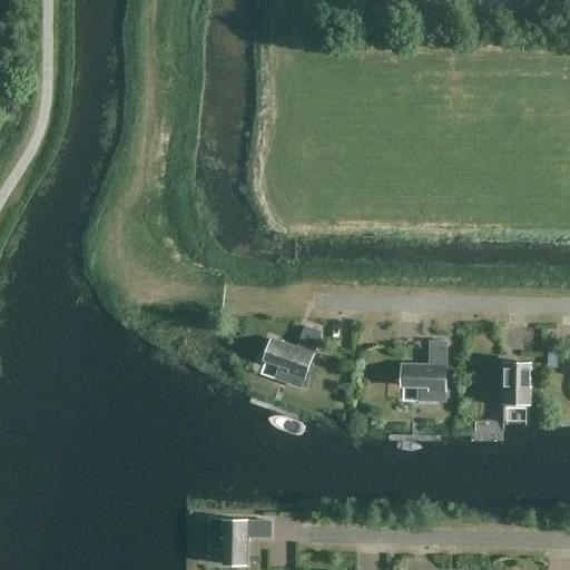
[(273,346),(266,365),(279,370),(276,379),(302,387),(306,373),(318,336),(321,332),(305,326),(303,331),(295,354),(273,346)]
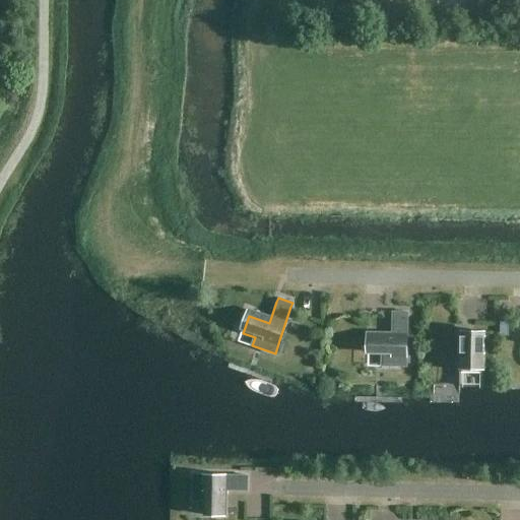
[(407,312),(391,311),(390,332),(386,332),(378,332),(365,332),(365,354),(375,354),(381,354),(380,367),(395,367),(406,367),(407,312)]
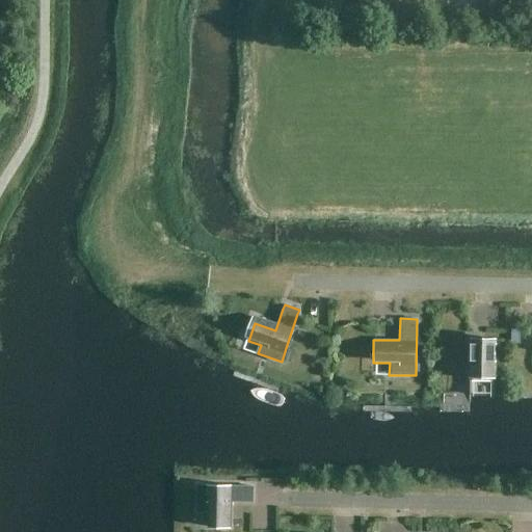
[(470,396),(495,396),(496,340),(471,340),(470,396)]
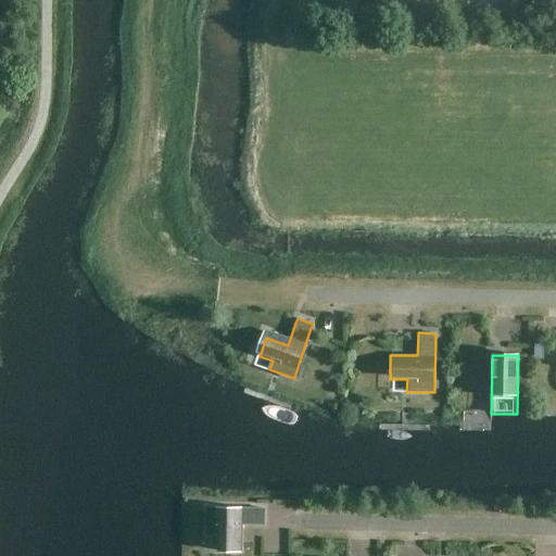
[(373,400),(377,386),(349,378),(344,392),(373,400)]
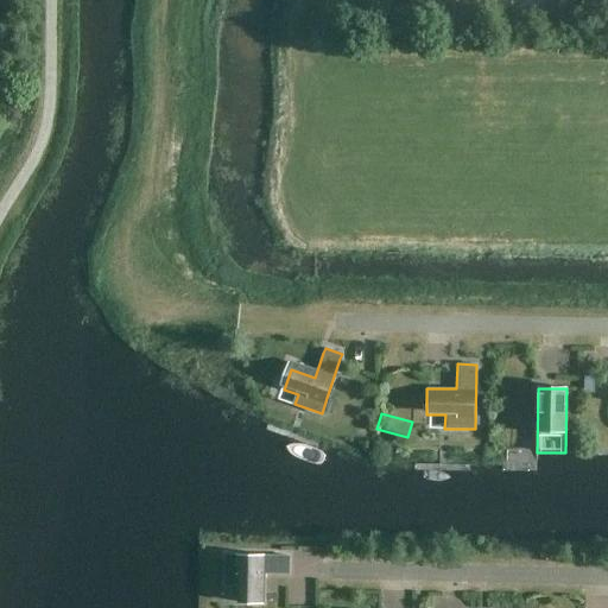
[(226,584),(241,584),(241,603),(263,603),(263,574),(289,575),(289,557),(227,556),(226,584)]
